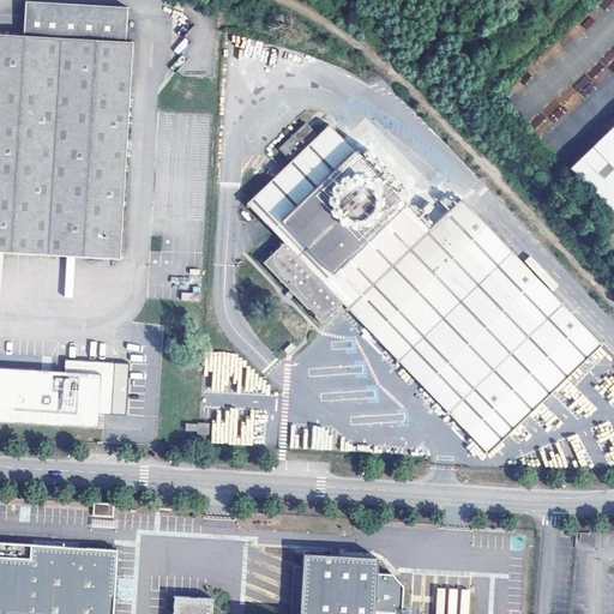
[(134,41),(115,41),(118,7),(36,2),(25,1),(24,35),(0,34),(0,252),(122,259),(134,41)]
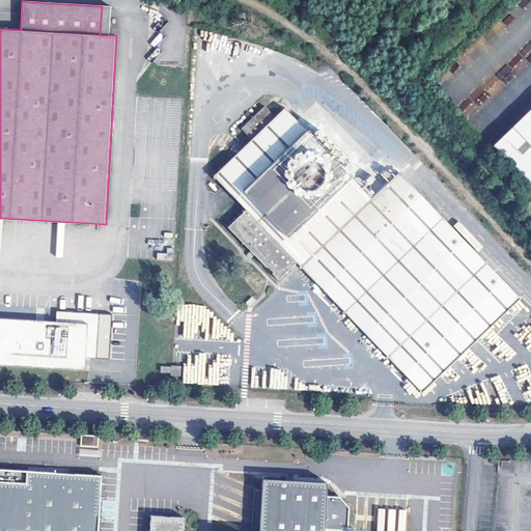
[(400,171),(381,190),(372,197),(285,107),(276,116),(266,106),(243,129),(252,139),(214,176),(246,210),(228,227),(280,280),(297,261),(423,391),(520,298),(400,171)]
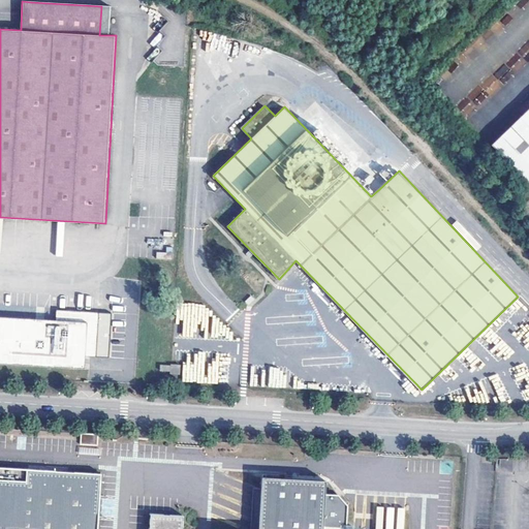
[(528,184),(528,106),(491,145),(528,184)]
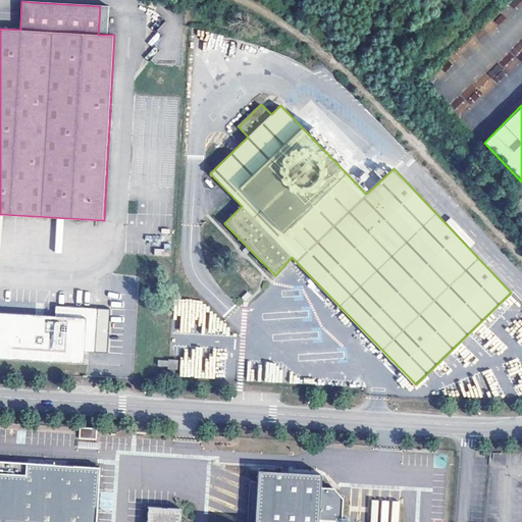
[(0,347),(0,348),(0,349),(0,360),(83,366),(84,354),(96,355),(99,311),(57,308),(55,329),(35,328),(36,321),(2,319),(2,326),(0,325),(0,347)]
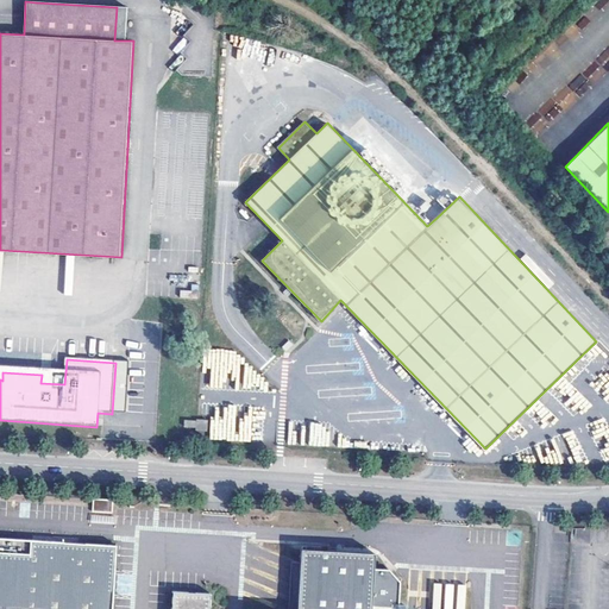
[(66,371),(0,366),(0,380),(2,381),(2,372),(42,375),(41,383),(64,384),(66,371)]
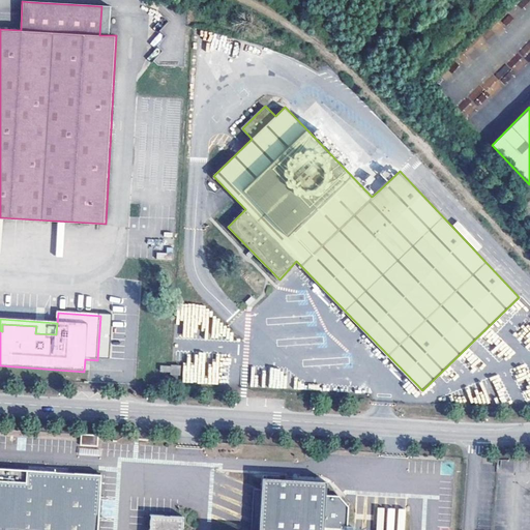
[(171,364),(170,376),(181,376),(181,365),(171,364)]
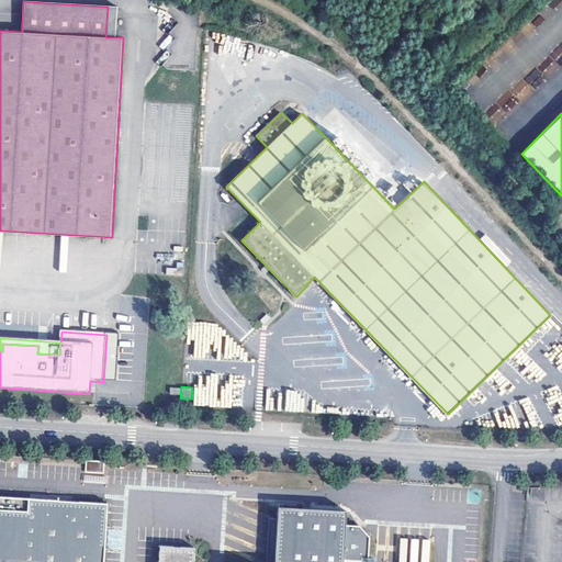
[(104,475),(105,461),(88,460),(87,474),(104,475)]
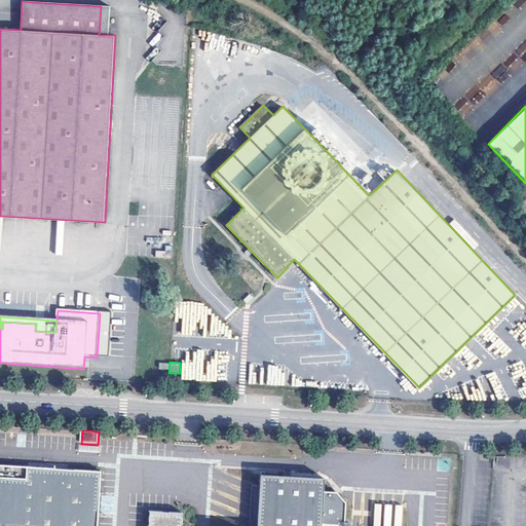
[(343,525),(345,506),(336,495),(324,494),(325,481),(261,477),(260,489),(252,488),(250,525),(182,525),(183,514),(151,512),(150,525),(98,525),(100,475),(0,467),(0,525),(343,525)]
